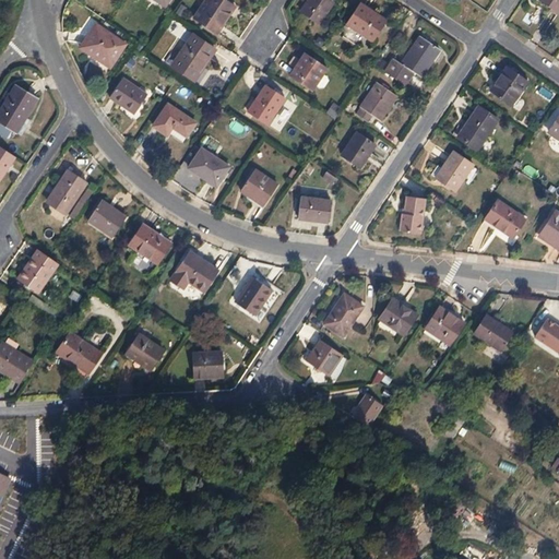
[(214,35),(227,18),(224,15),(230,6),(221,0),(201,0),(204,2),(191,20),(214,35)]
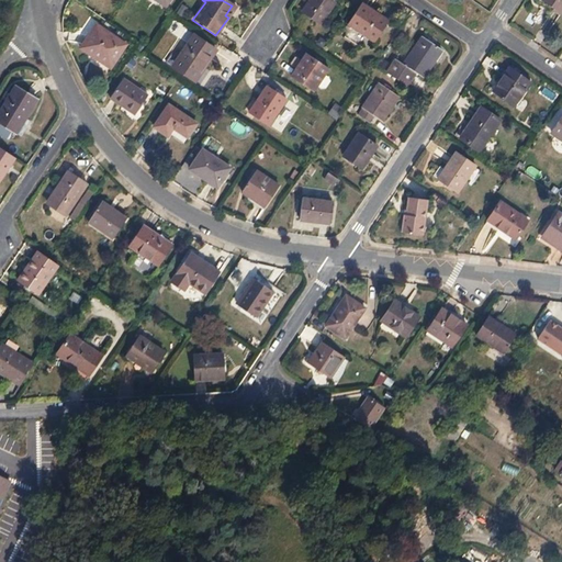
[(318,26),(334,6),(325,0),(308,0),(300,13),(318,26)]
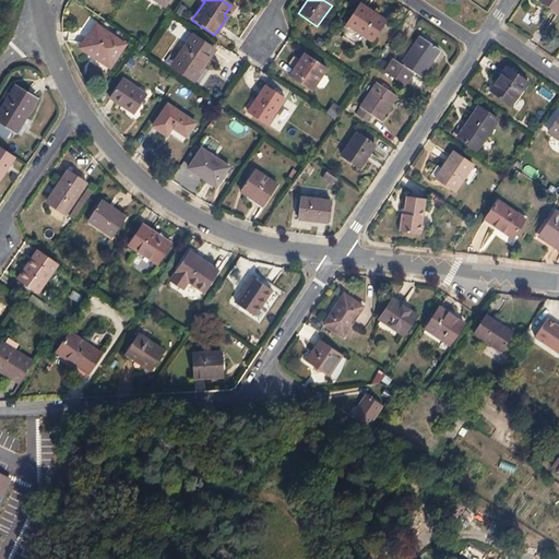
[(558,10),(558,0),(537,0),(537,1),(557,14),(558,10)]
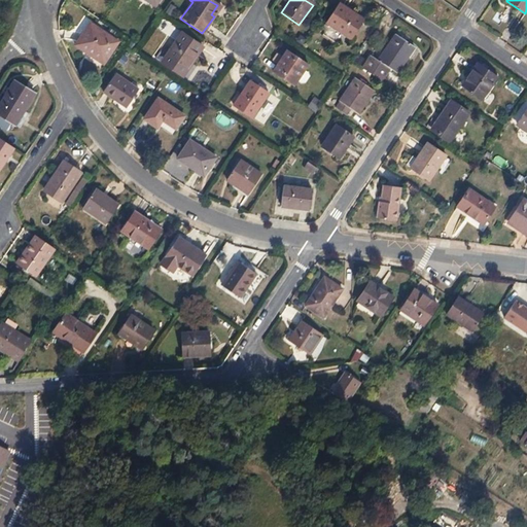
[(211,14),(214,16),(220,7),(217,5),(211,14)]
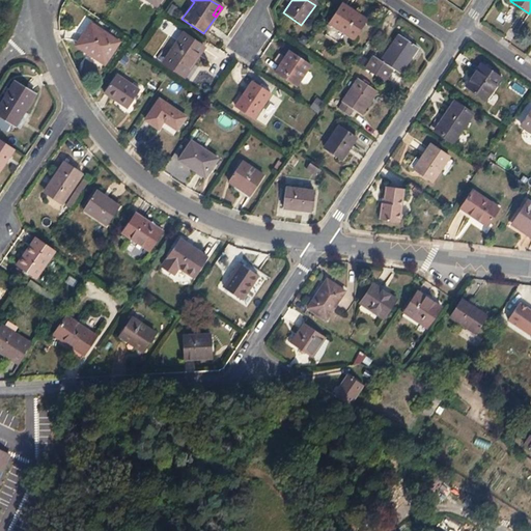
[(351,40),(363,24),(351,16),(352,12),(340,5),(327,24),(351,40)]
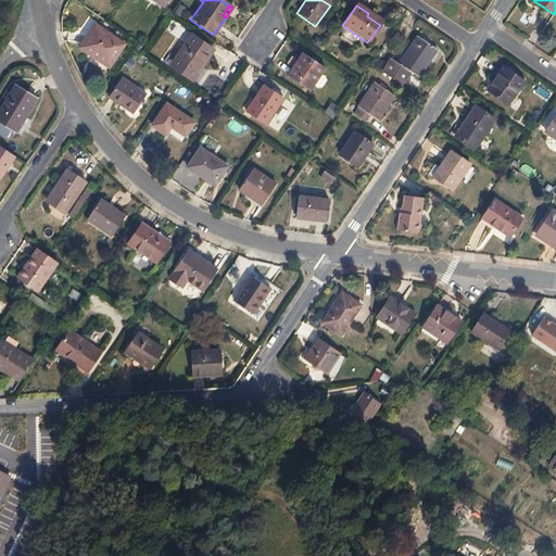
[(124,47),(93,26),(77,50),(86,55),(87,53),(109,68),(124,47)]
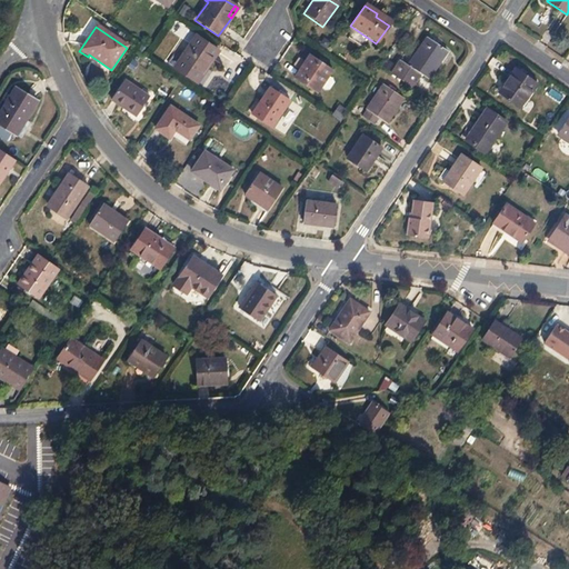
[(201,68),(203,70),(217,51),(196,37),(173,69),(192,82),(201,68)]
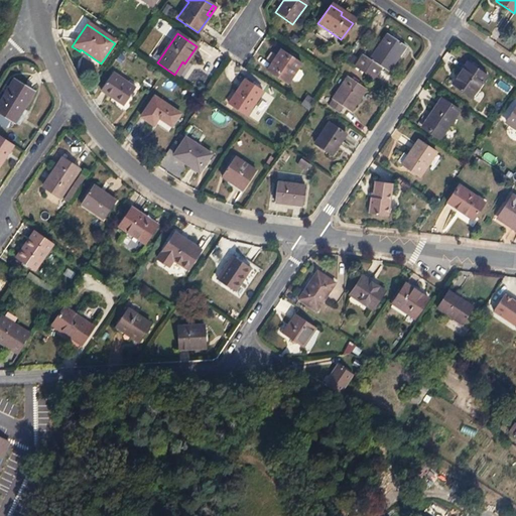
[(354,68),(371,80),(379,68),(386,73),(403,47),(386,35),(369,60),(361,55),(354,68)]
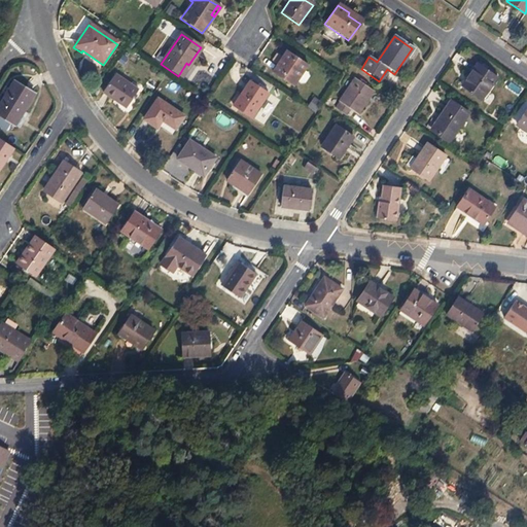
[(307,66),(286,51),(271,73),(292,88),(307,66)]
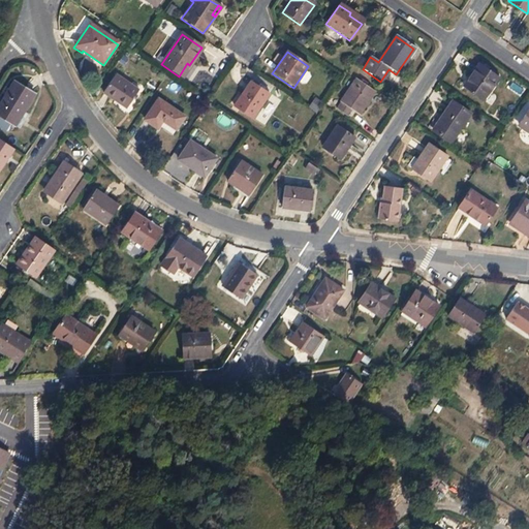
[(181,78),(189,65),(187,63),(179,76),(181,78)]
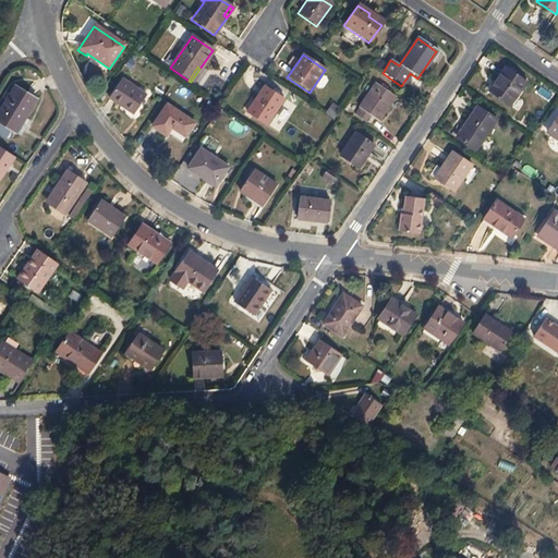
[(526,82),(505,68),(494,82),(497,83),(489,94),(509,108),(526,82)]
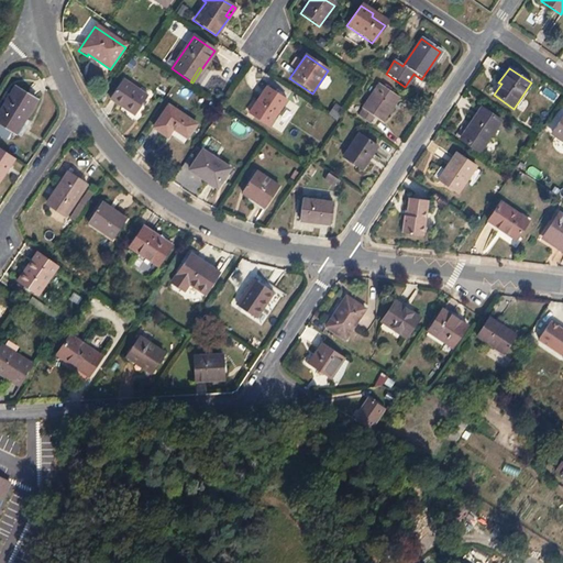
[(146,97),(122,80),(109,100),(133,117),(146,97)]
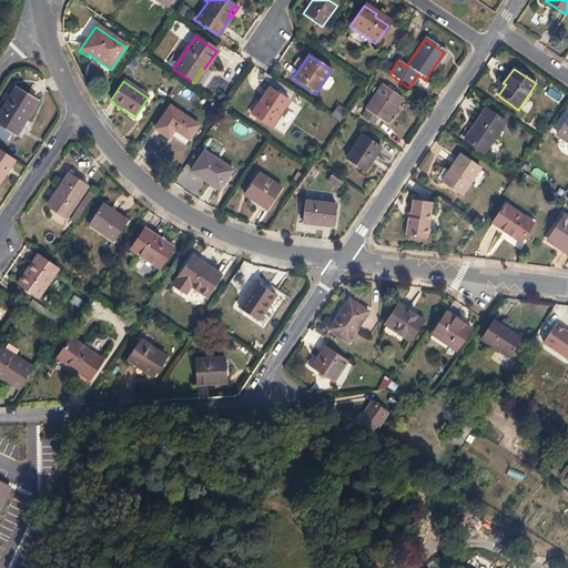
[(401,99),(382,87),(361,118),(372,127),(376,119),(384,124),(401,99)]
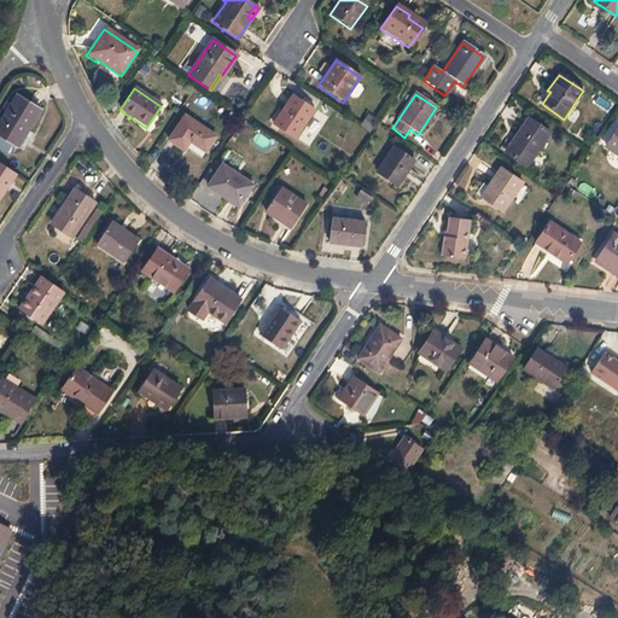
[(283,115),(274,127),(292,140),(313,110),(292,95),(280,112),(283,115)]
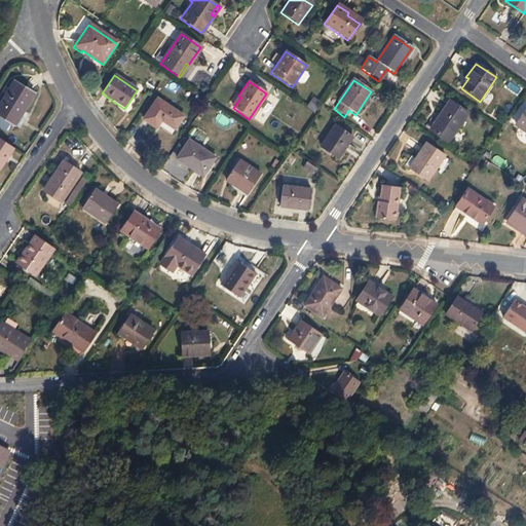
[(6,135),(11,126),(9,125),(19,110),(23,113),(33,96),(14,83),(0,106),(0,133),(3,136),(6,135)]
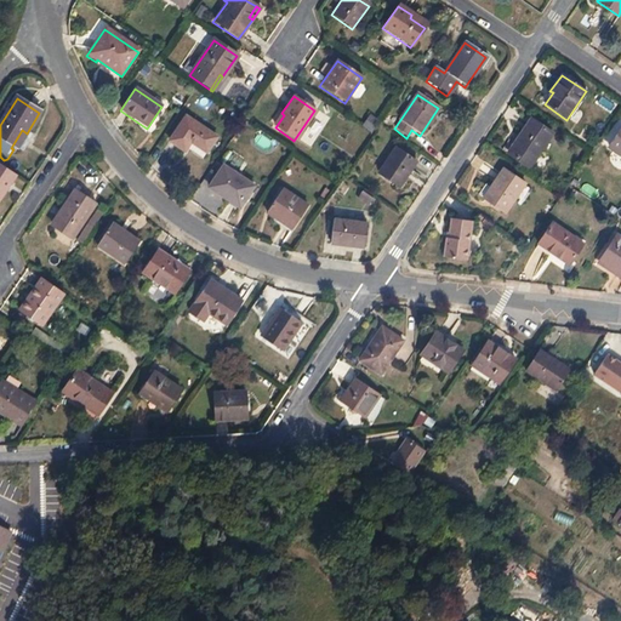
[(273,126),(275,127),(284,115),(281,113),(273,126)]
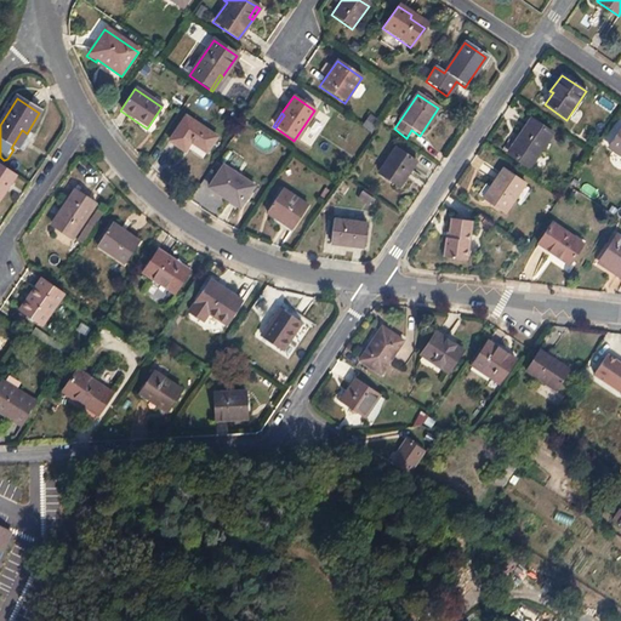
[(368,114),(362,125),(371,130),(376,119),(368,114)]
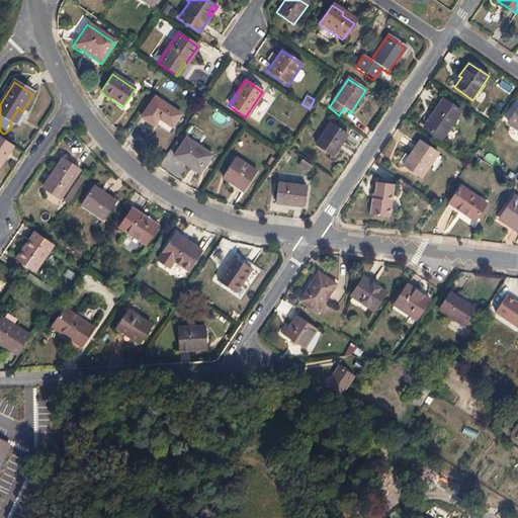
[(179,116),(153,98),(140,118),(152,127),(157,120),(171,128),(179,116)]
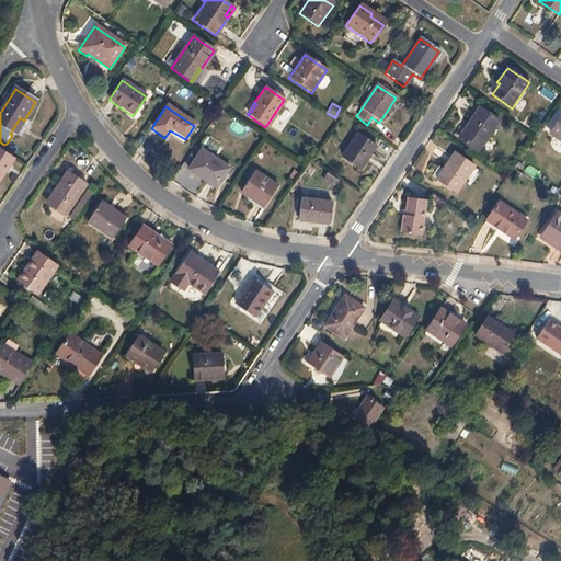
[(469,129),(461,141),(477,152),(497,122),(479,109),(466,127),(469,129)]
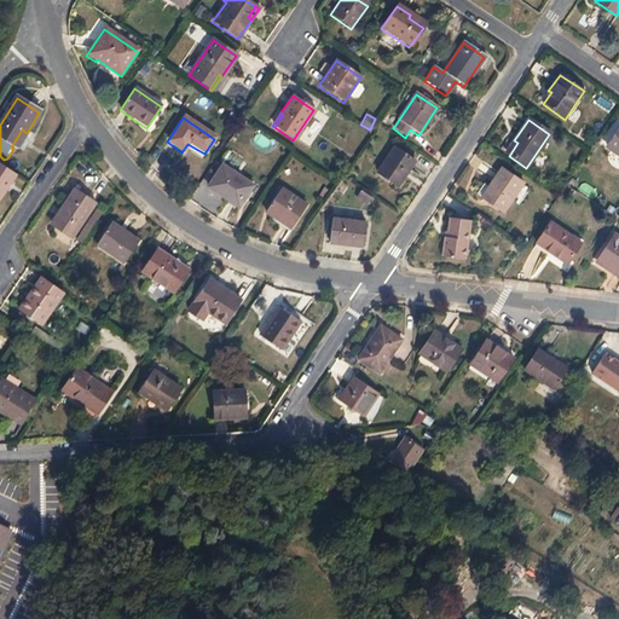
[(618,154),(618,126),(607,145),(618,154)]
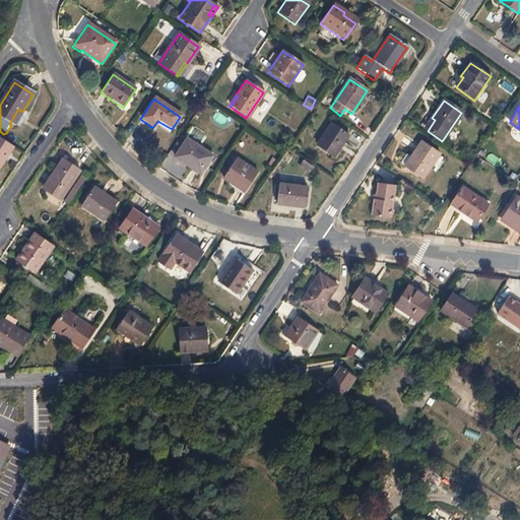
[(9,124),(11,125),(14,126),(22,112),(18,109),(9,124)]
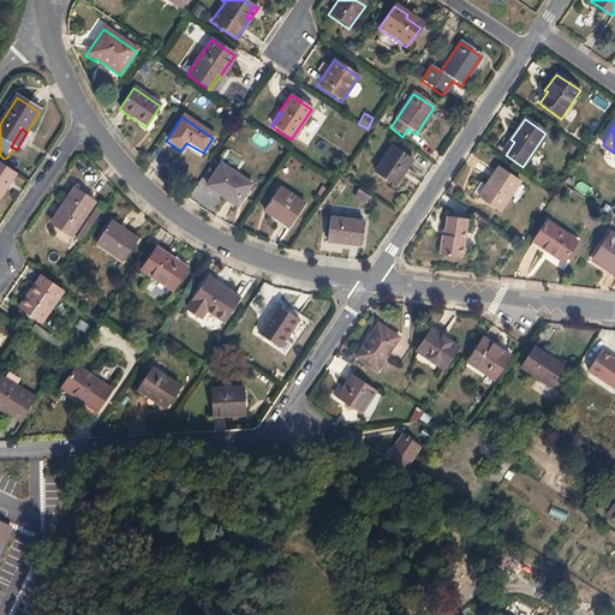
[(502,153),(506,155),(514,142),(511,139),(502,153)]
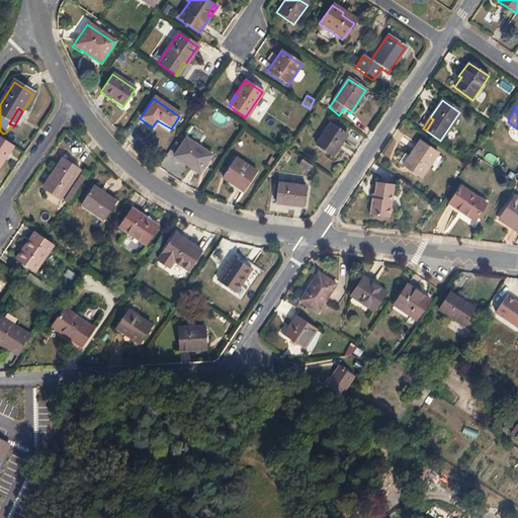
[(332,158),(346,137),(330,125),(315,146),(332,158)]
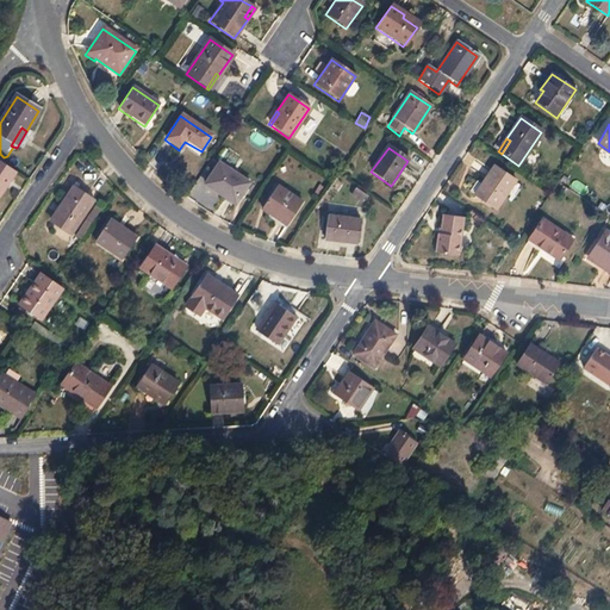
[(219,159),(237,168),(242,157),(224,149),(219,159)]
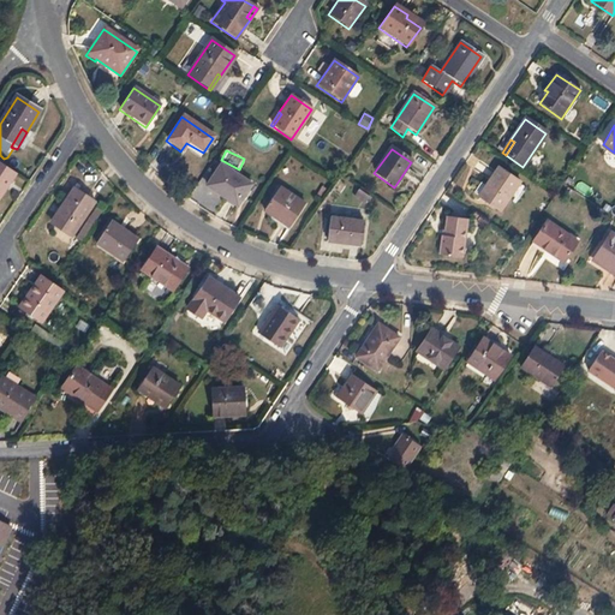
[(0,199),(16,175),(0,165),(0,199)]
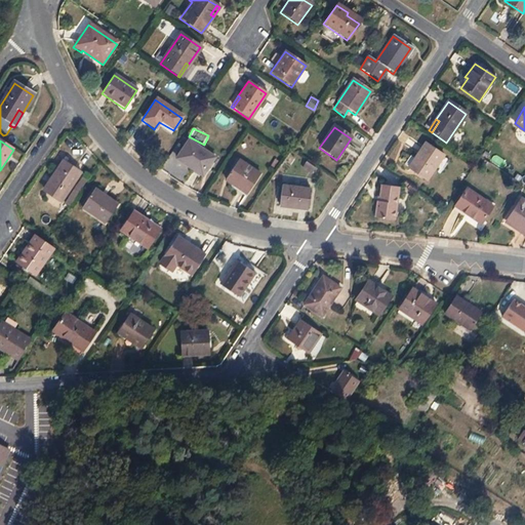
[(202,177),(214,159),(188,142),(175,160),(202,177)]
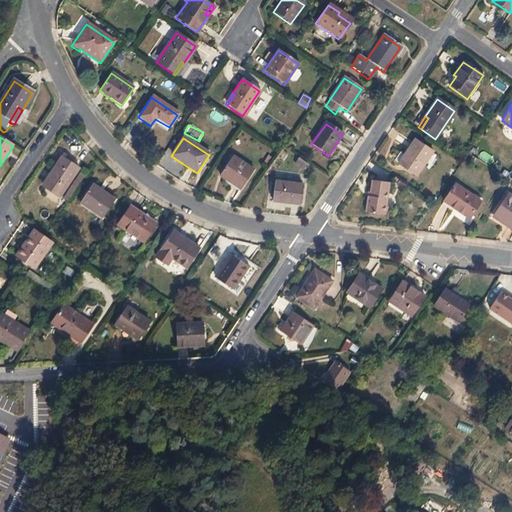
[(416,176),(432,152),(414,140),(397,163),(416,176)]
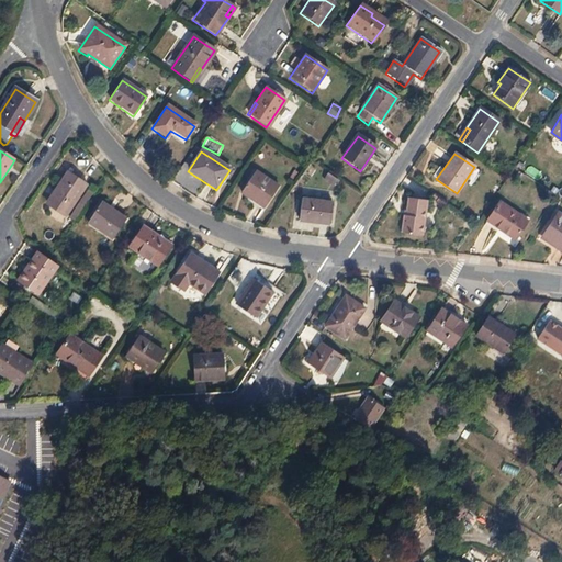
[(537,180),(541,173),(529,165),(525,172),(537,180)]
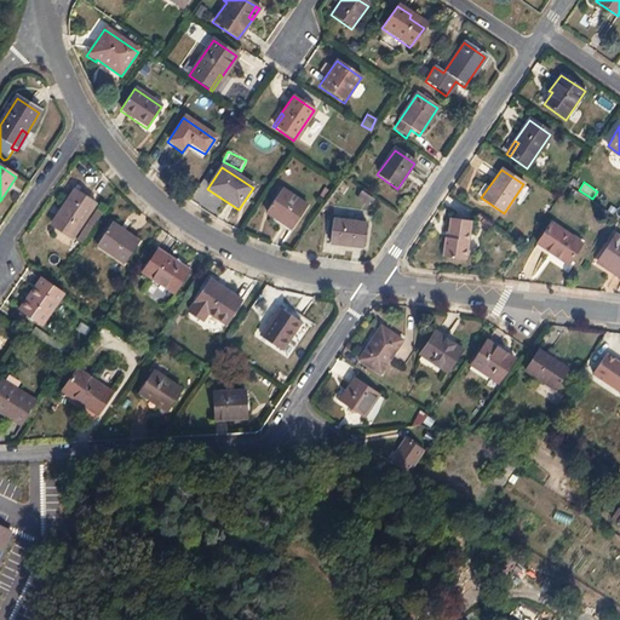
[(290,231),(305,207),(280,190),(264,214),(290,231)]
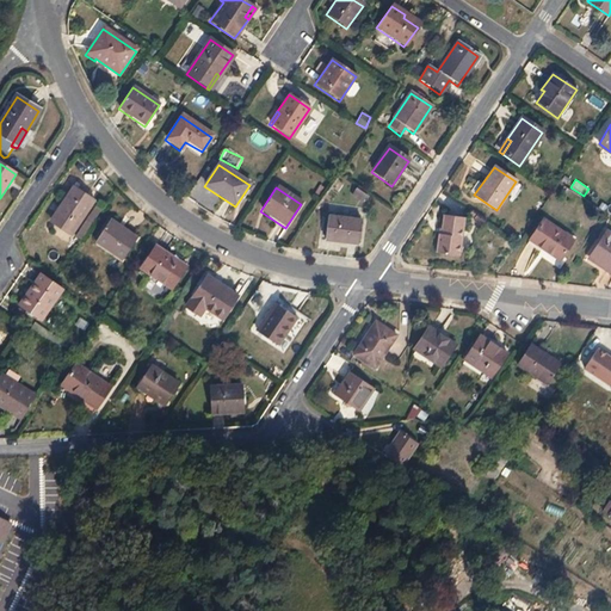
[(364,196),(353,189),(349,196),(359,203),(364,196)]
